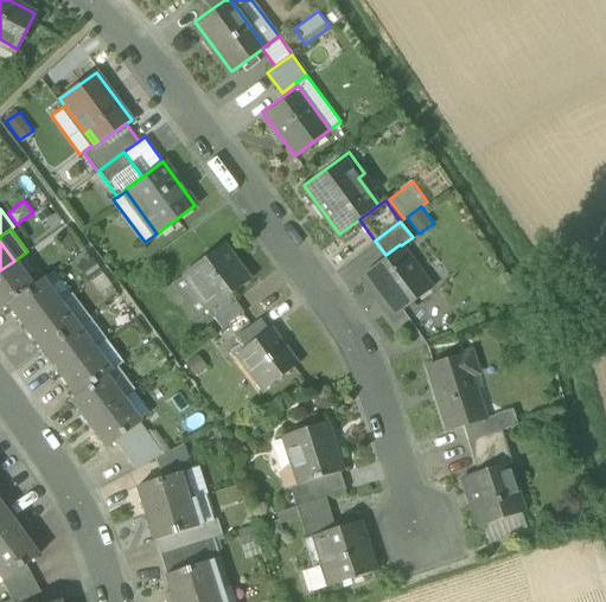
[(210,305),(210,306),(248,279),(222,243),(184,270),(185,273),(210,305)]
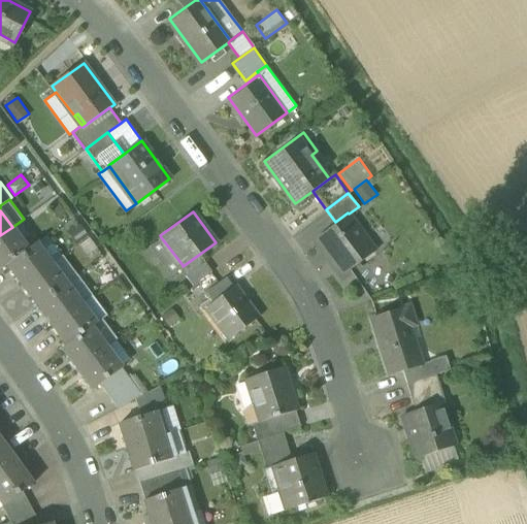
[(317,235),(344,271),(374,250),(349,214),(348,213),(335,222),(317,235)]
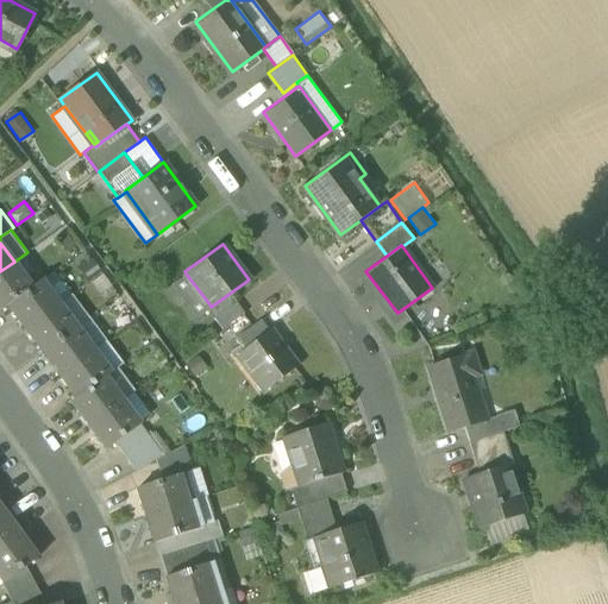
[(89,255),(75,265),(87,281),(101,270),(89,255)]
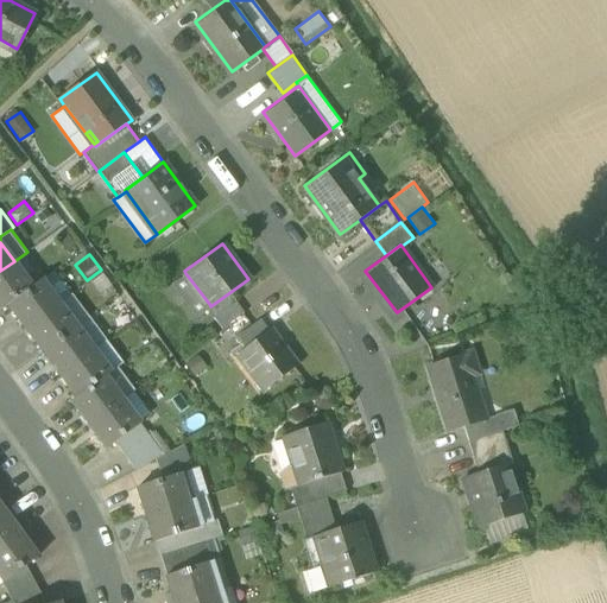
[(0,308),(6,303),(31,285),(14,261),(0,271),(0,308)]
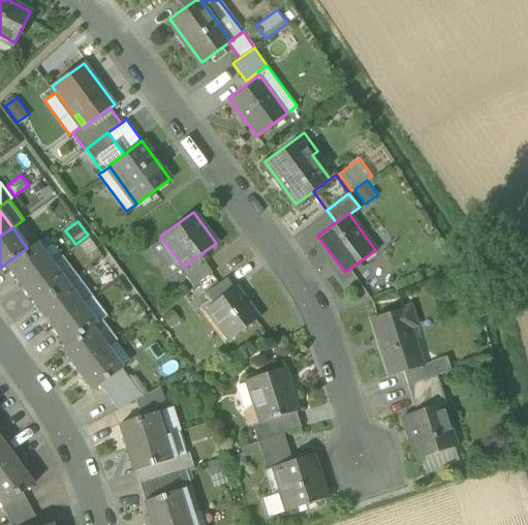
[(45,235),(34,243),(50,264),(61,255),(45,235)]
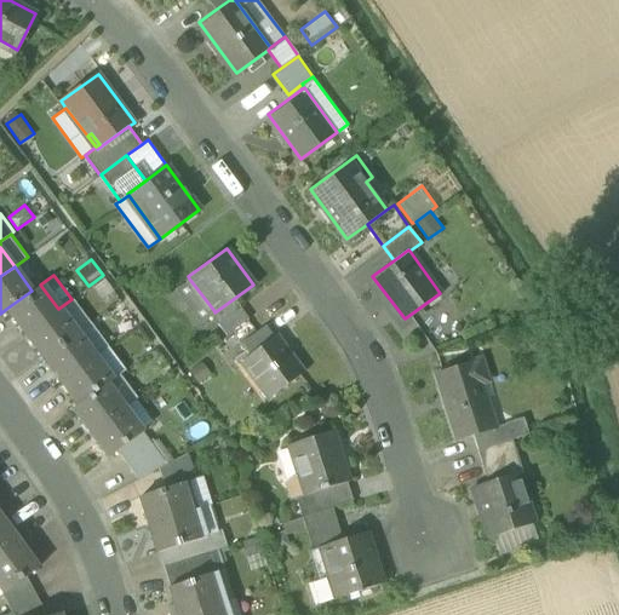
[(215,311),(189,279),(176,288),(200,322),(215,311)]
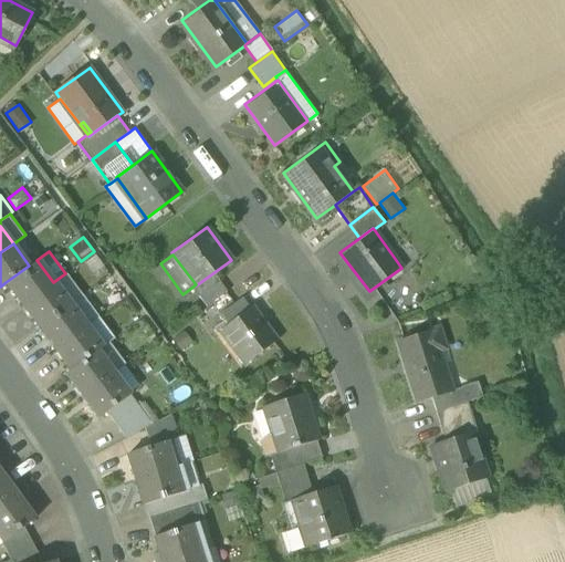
[(6,282),(23,305),(53,282),(37,260),(29,266),(6,282)]
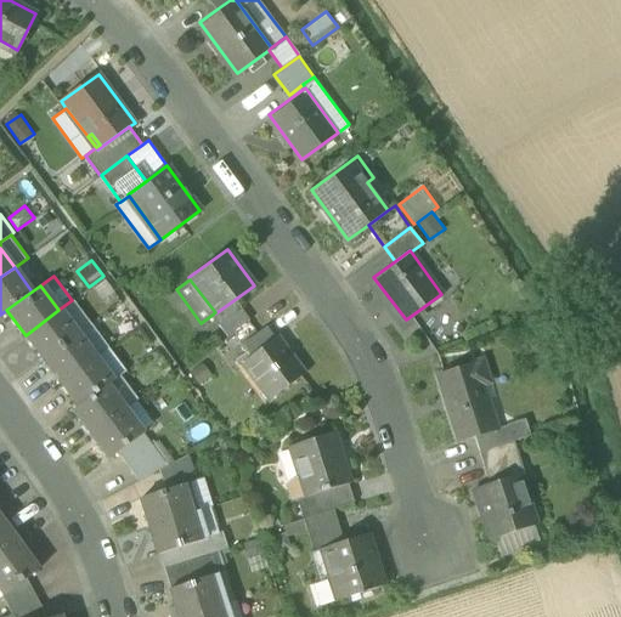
[(72,300),(58,310),(77,333),(89,324),(90,322),(73,299),(72,300)]
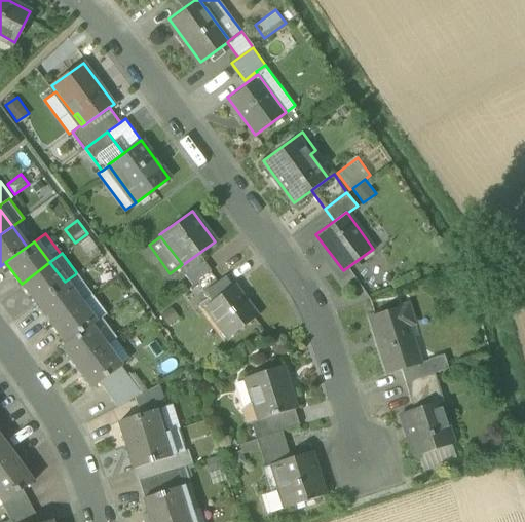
[(185,271),(193,283),(212,268),(203,257),(185,271)]
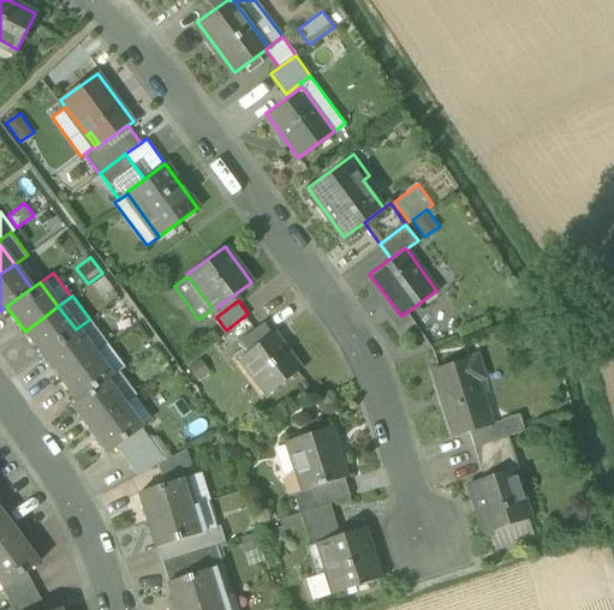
[(25,332),(42,354),(76,329),(58,306),(25,332)]
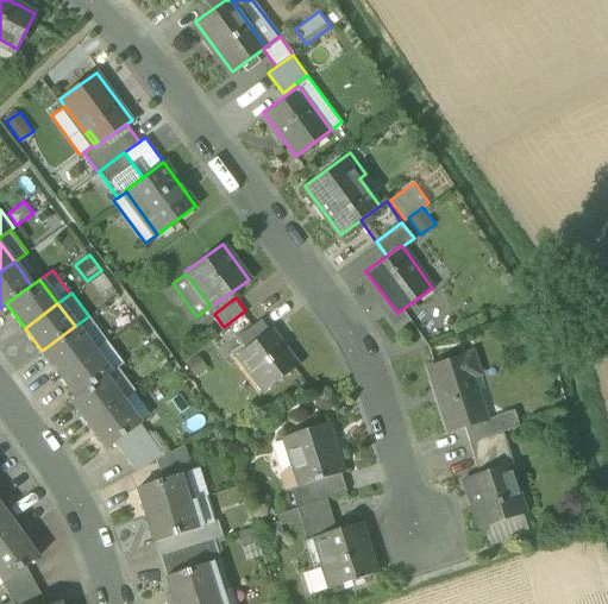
[(240,329),(249,340),(269,326),(261,314),(240,329)]
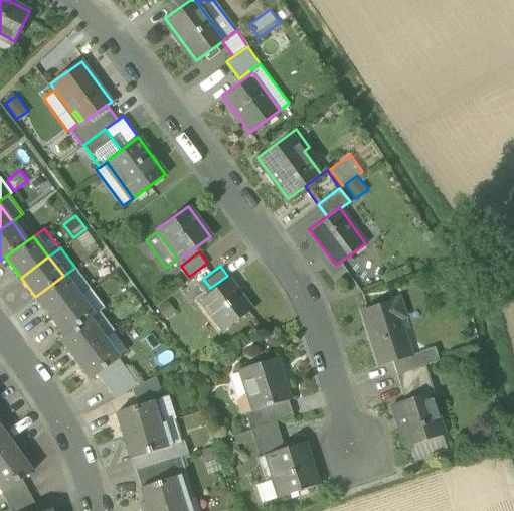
[(73,269),(63,276),(78,295),(88,288),(73,269)]
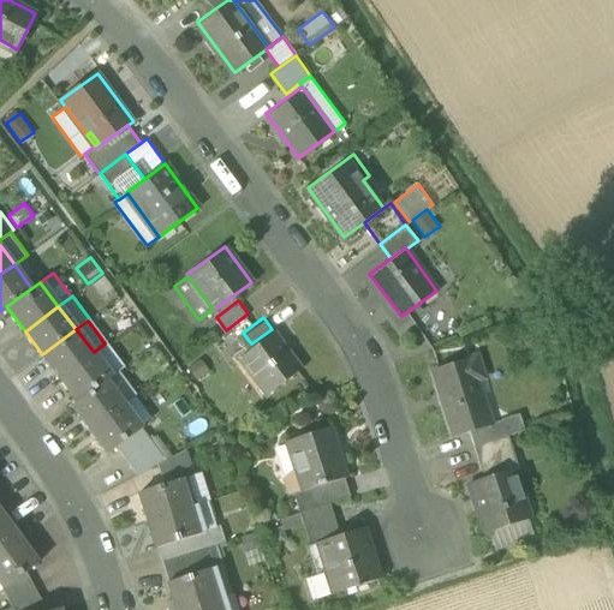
[(251,371),(266,390),(302,365),(299,363),(297,365),(286,351),(288,348),(274,328),(272,329),(251,344),(244,350),(257,368),(251,371)]
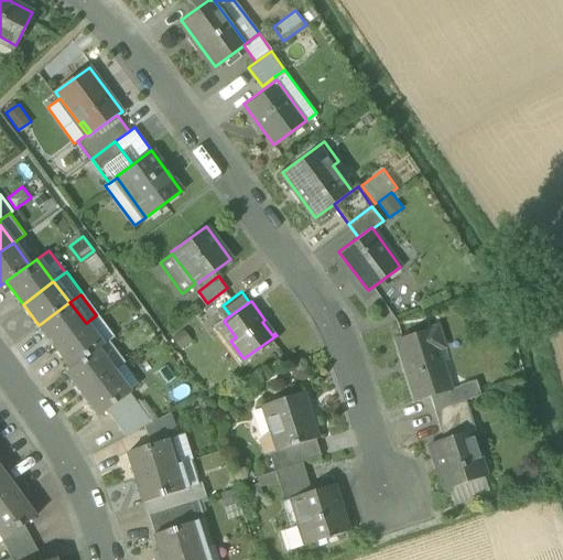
[(54,346),(86,323),(69,302),(39,325),(54,346)]
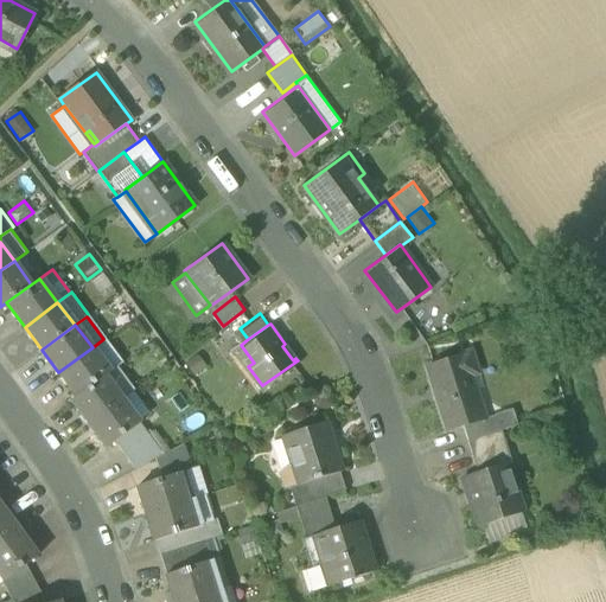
[(103,339),(93,347),(109,370),(115,366),(121,362),(103,339)]
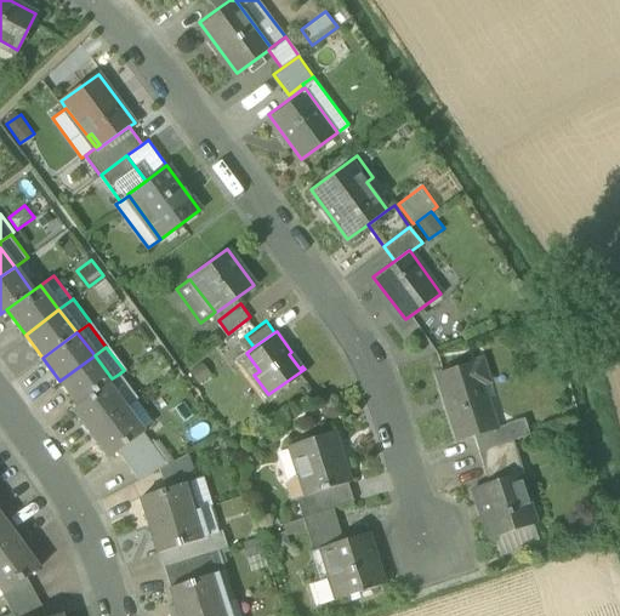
[(242,357),(254,375),(260,371),(246,353),(242,357)]
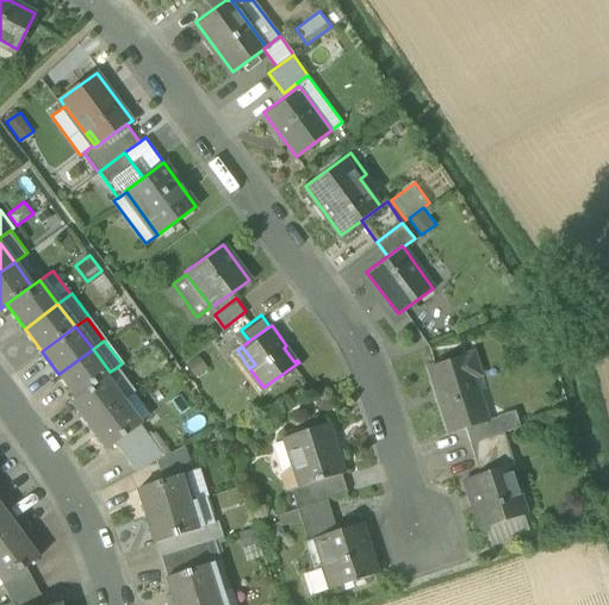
[(105,376),(110,372),(93,349),(58,374),(76,397),(105,376)]
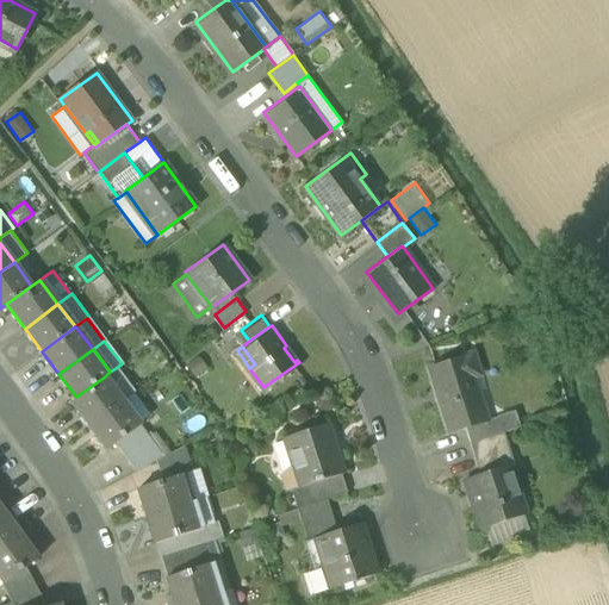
[(429,366),(449,430),(465,425),(485,419),(485,418),(471,374),(477,372),(471,353),(429,366)]
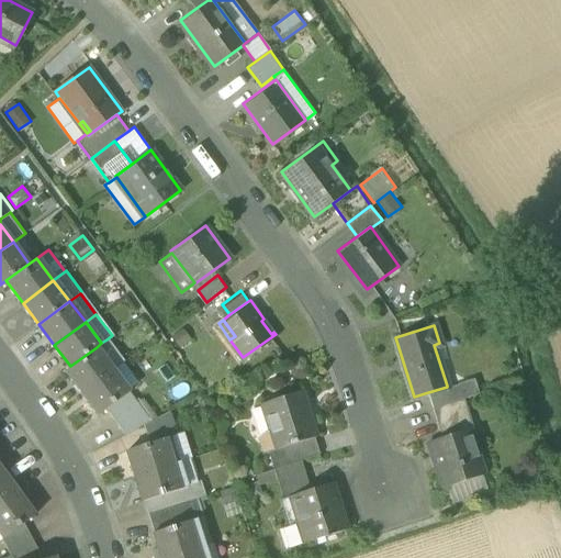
[(183,326),(171,335),(180,347),(192,338),(183,326)]
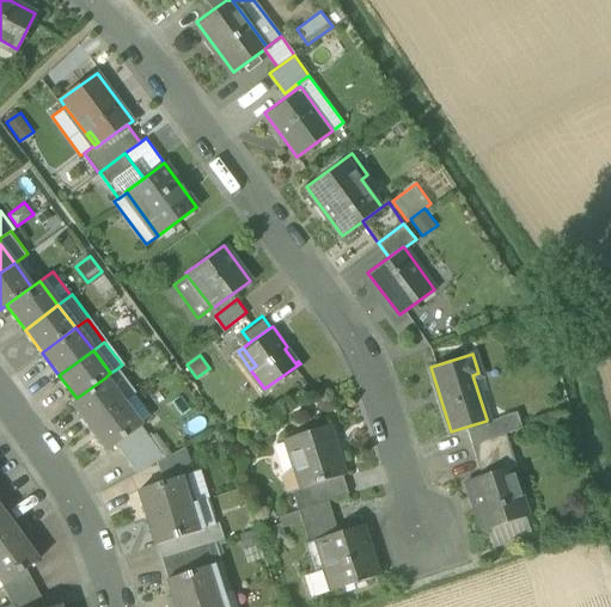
[(110,373),(105,378),(122,400),(133,392),(116,369),(110,373)]
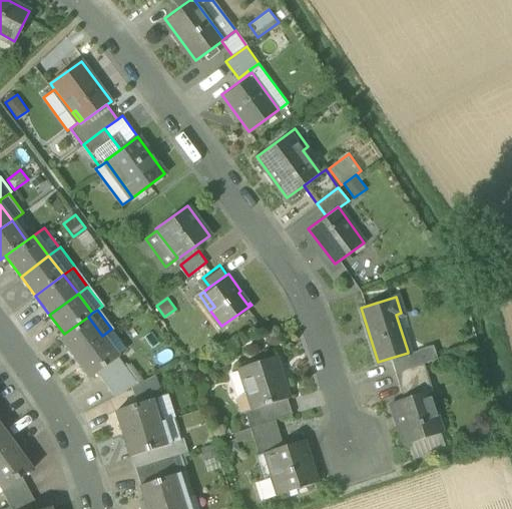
[(74,357),(102,336),(88,317),(64,334),(60,338),(74,357)]
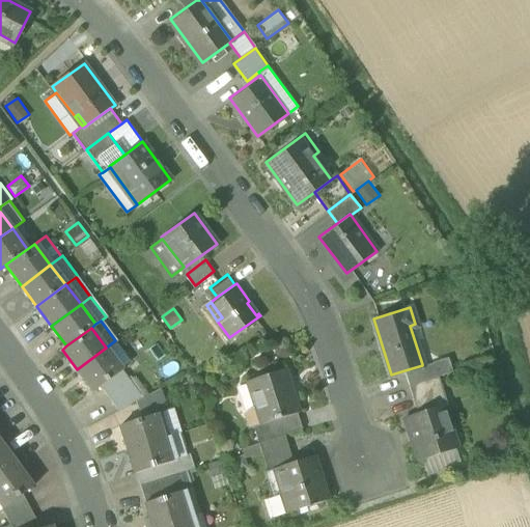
[(115,340),(106,348),(120,367),(131,360),(115,340)]
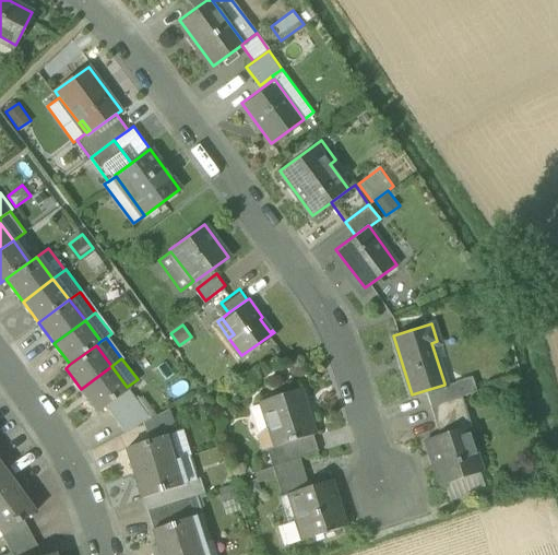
[(127,387),(111,366),(81,389),(97,410),(105,404),(127,387)]
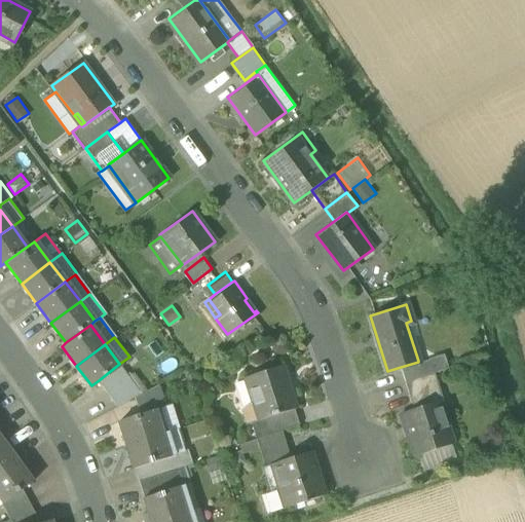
[(401,367),(406,380),(435,371),(449,367),(444,351),(428,357),(428,358),(418,361),(418,362),(401,367)]
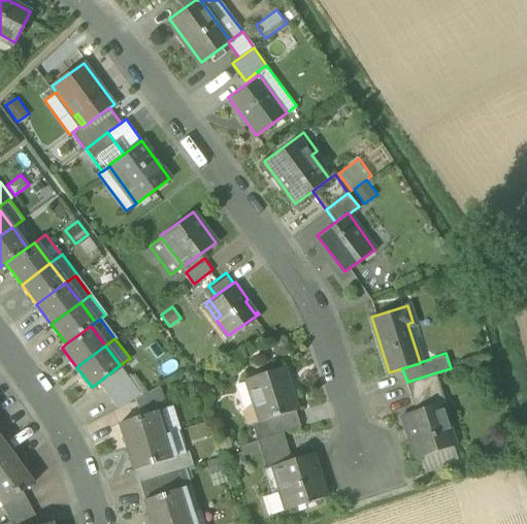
[(118,406),(135,397),(141,394),(120,365),(99,382),(118,406)]
